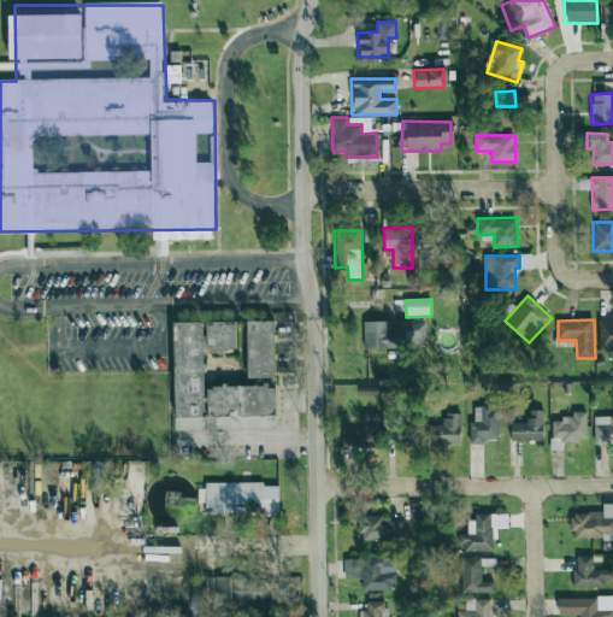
[(612,319),(601,321),(601,351),(612,350),(612,319)]
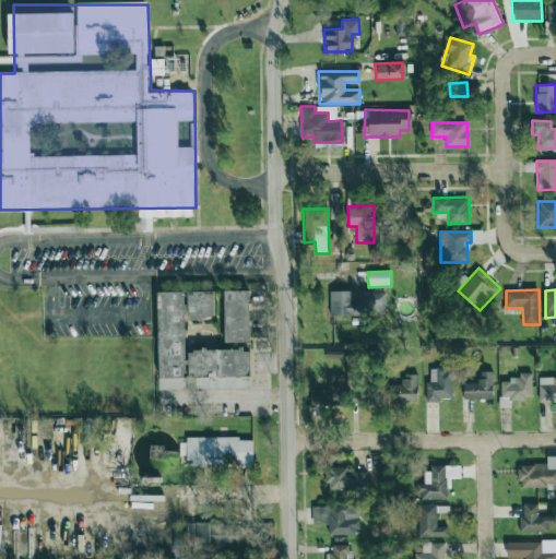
[(222,343),(247,343),(246,290),(221,290),(222,343)]
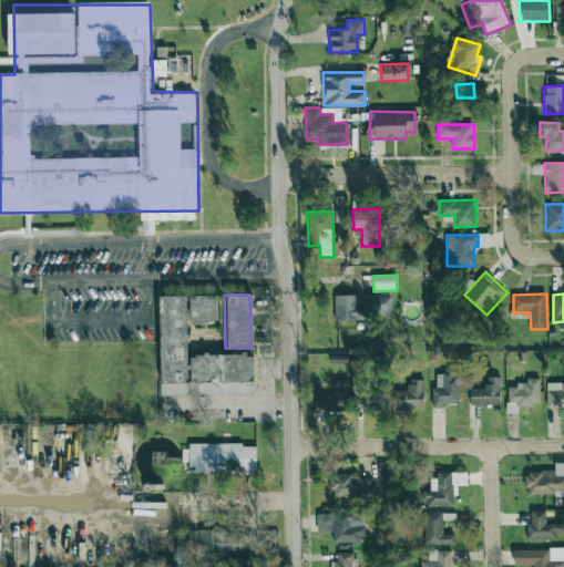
[(360,295),(334,296),(335,321),(391,320),(391,297),(360,297),(360,295)]
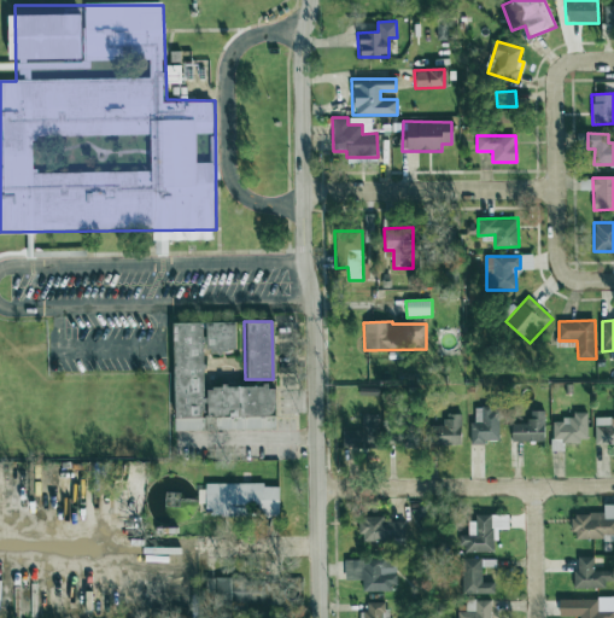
[(169,324),(173,431),(274,429),(273,385),(203,388),(200,322),(169,324)]
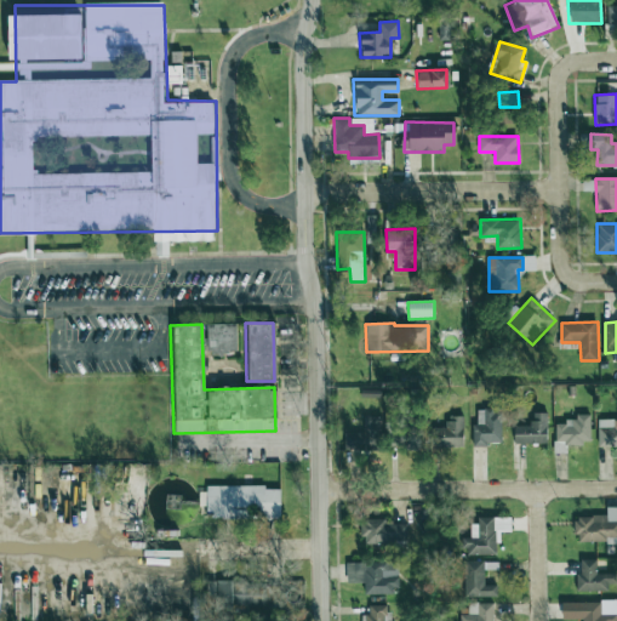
[(205,324),(205,353),(234,353),(233,324),(205,324)]
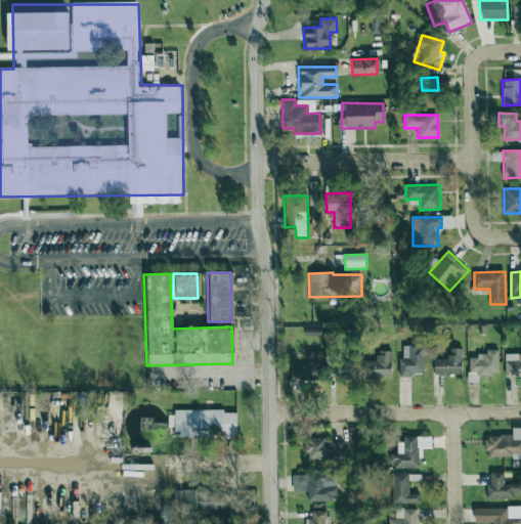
[(399,375),(423,376),(424,347),(403,346),(402,357),(400,357),(399,375)]
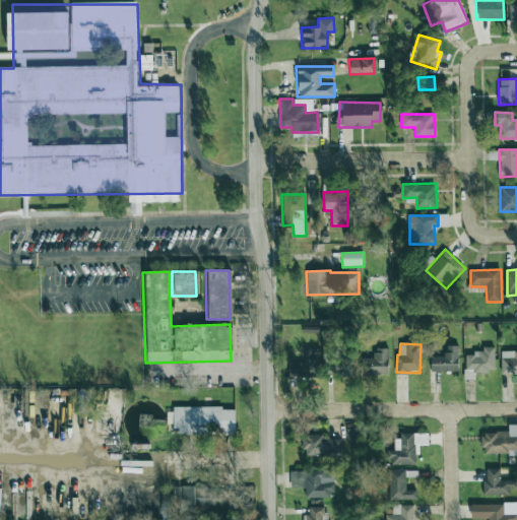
[(431,356),(431,372),(459,371),(458,345),(446,345),(446,355),(431,356)]
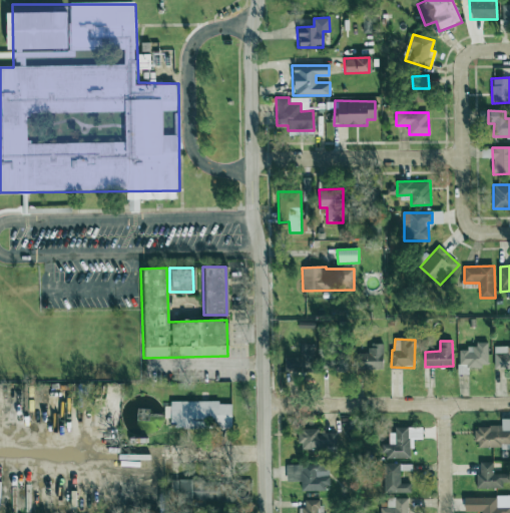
[(333,353),(317,354),(316,344),(301,345),(301,358),(294,358),(295,372),(318,371),(318,370),(333,369),(333,353)]
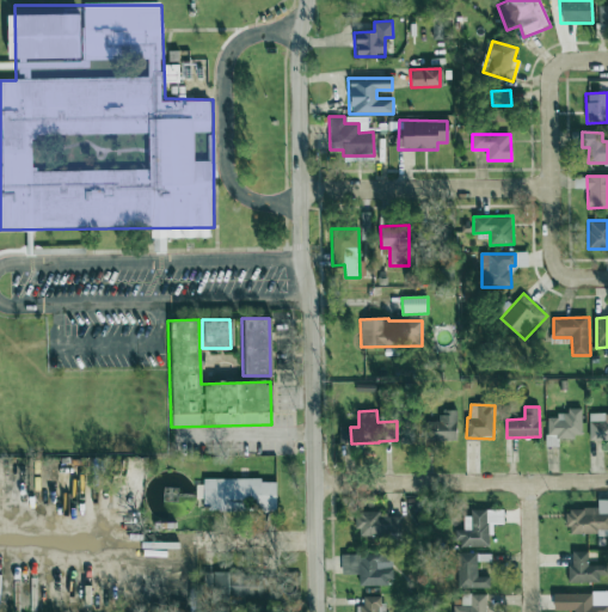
[(441,421),(423,421),(424,442),(456,441),(456,410),(441,410),(441,421)]
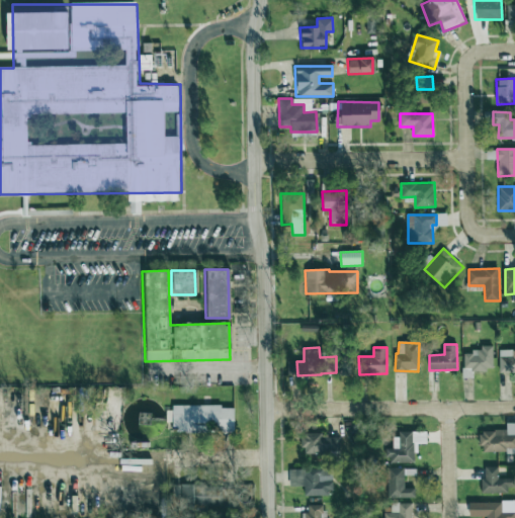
[(493,347),(473,348),(473,354),(463,354),(463,378),(474,378),(474,371),(493,370),(493,347)]
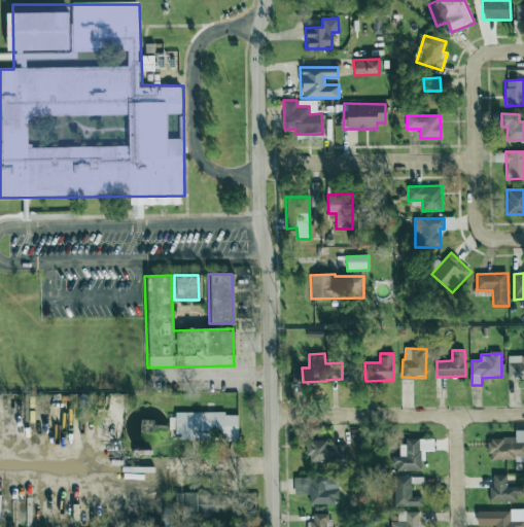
[(523,355),(509,356),(509,379),(523,379),(523,355)]
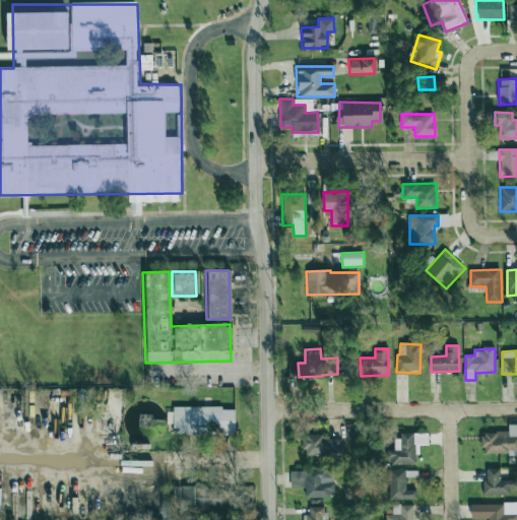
[(173,407),(173,435),(235,435),(235,407),(173,407)]
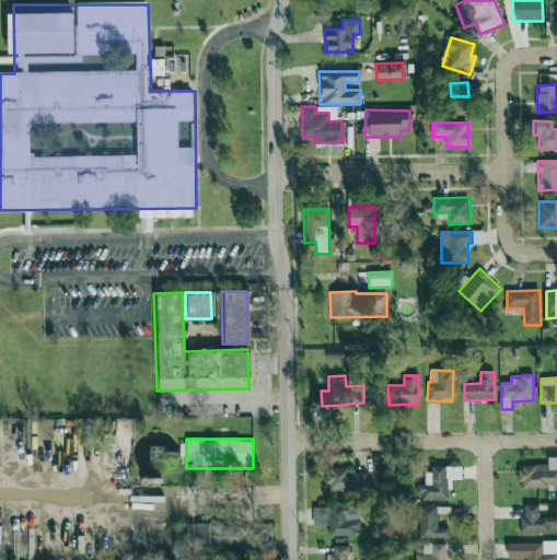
[(556,457),(547,457),(547,467),(519,466),(519,487),(556,488),(556,457)]
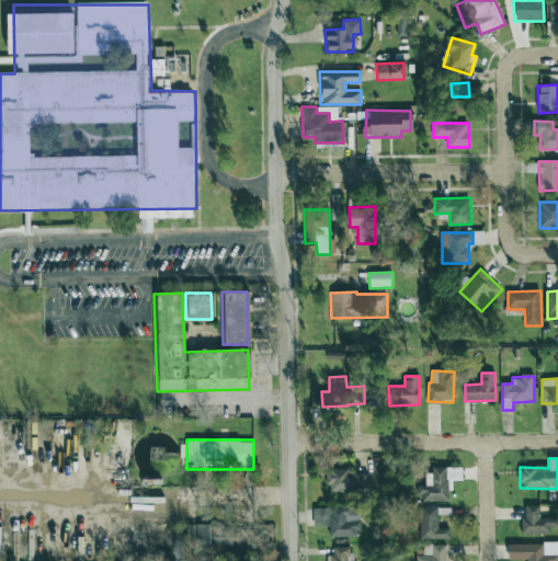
[(424,469),(425,485),(419,485),(419,502),(447,501),(447,480),(462,480),(462,468),(424,469)]
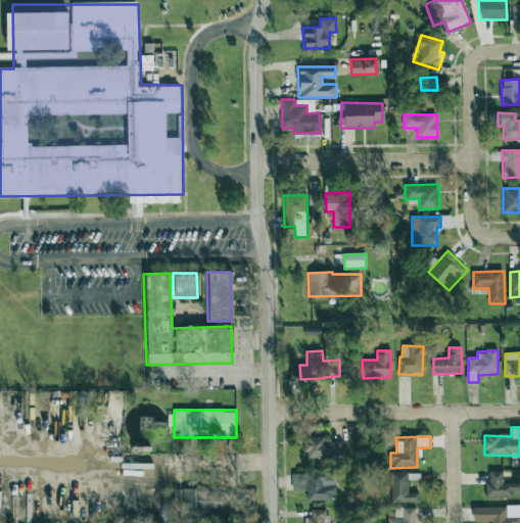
[(342,459),(342,439),(305,438),(304,459),(342,459)]
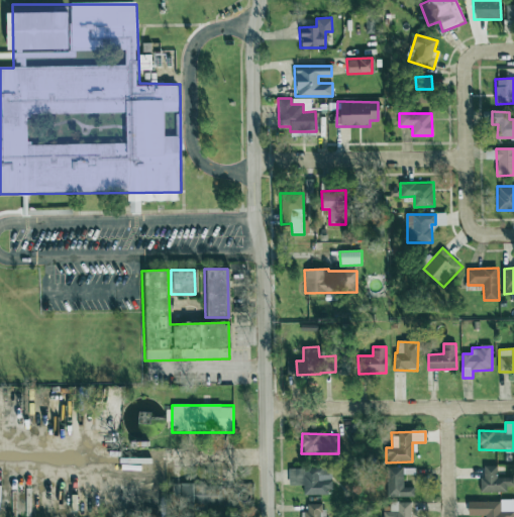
[(506,492),(506,475),(498,475),(498,466),(483,467),(484,478),(480,478),(480,493),(506,492)]
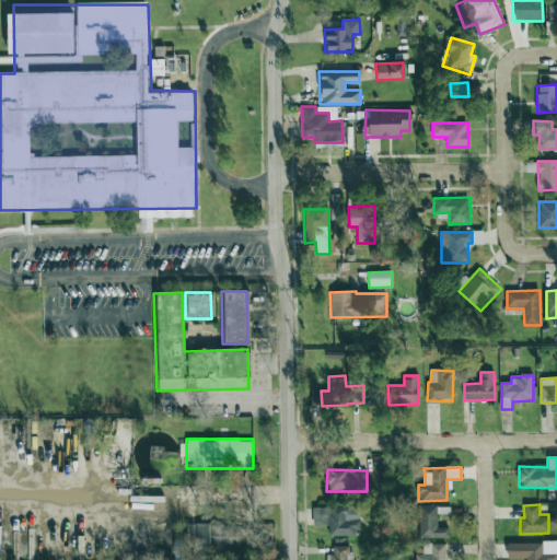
[(437,506),(419,506),(419,539),(449,538),(448,527),(437,528),(437,506)]
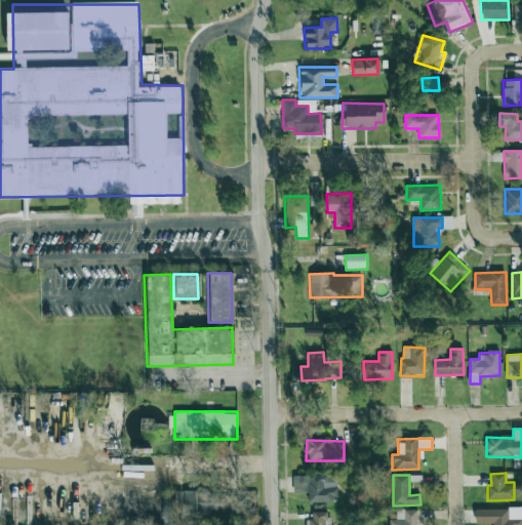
[(308,502),(335,502),(335,476),(308,476),(308,502)]
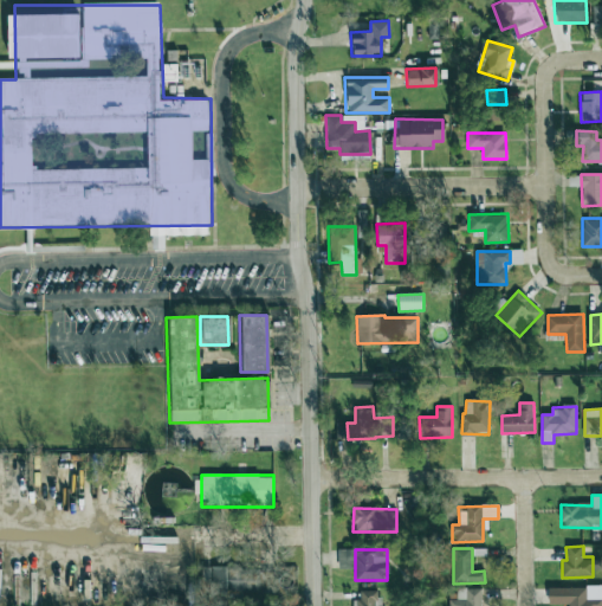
[(204,571),(204,595),(257,594),(257,569),(204,571)]
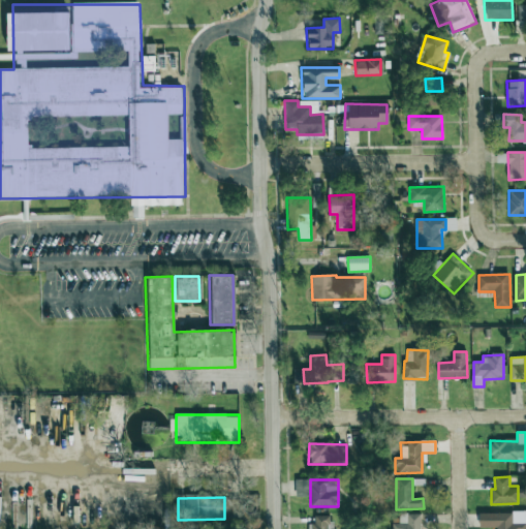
[(496,528),(525,528),(525,512),(478,514),(478,528),(496,528)]
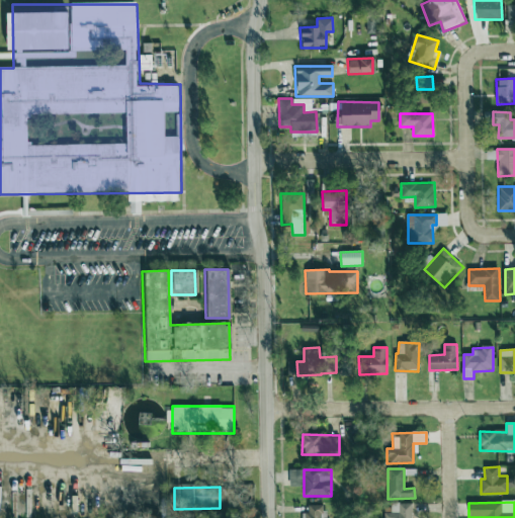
[(385,513),(384,517),(411,517),(412,504),(391,503),(391,513),(385,513)]
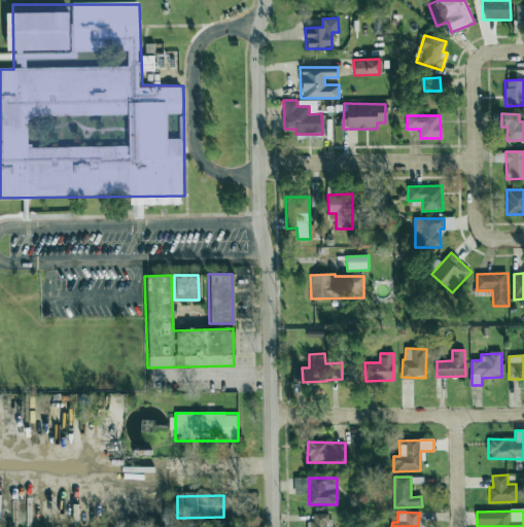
[(327,526),(327,514),(312,514),(312,526),(327,526)]
